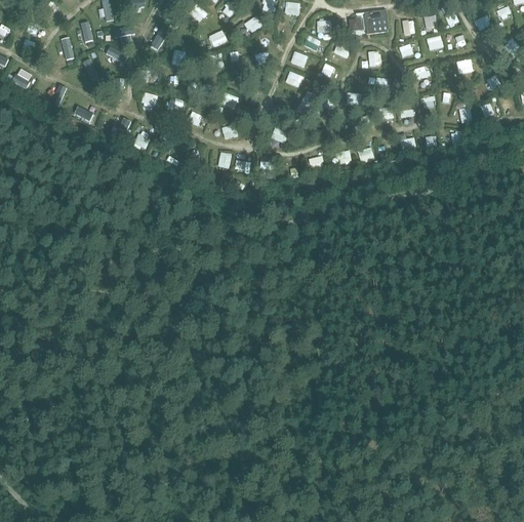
[(103,0),(108,21),(115,18),(111,0),(103,0)]
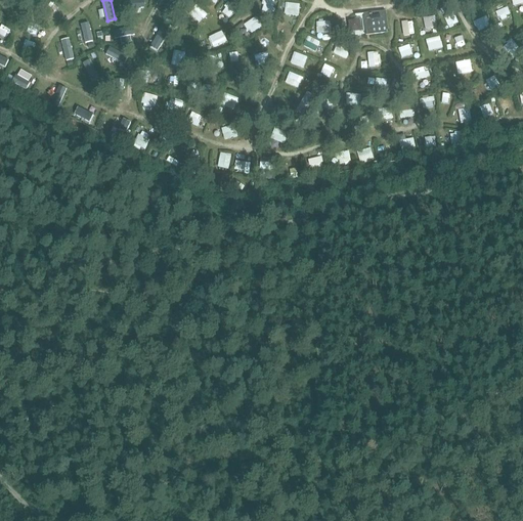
[(125,0),(125,8),(145,6),(144,0),(125,0)]
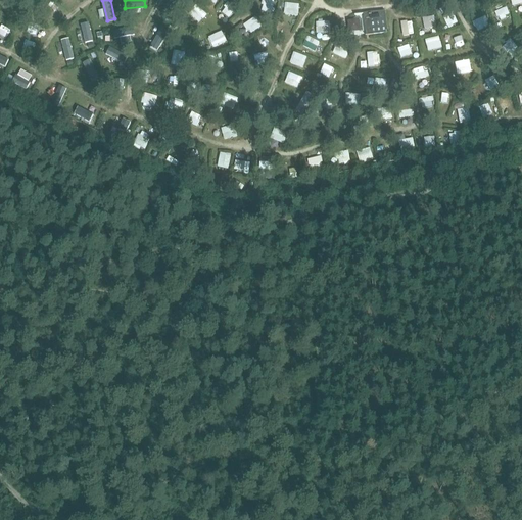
[(177,0),(168,15),(174,18),(184,2),(181,0),(177,0)]
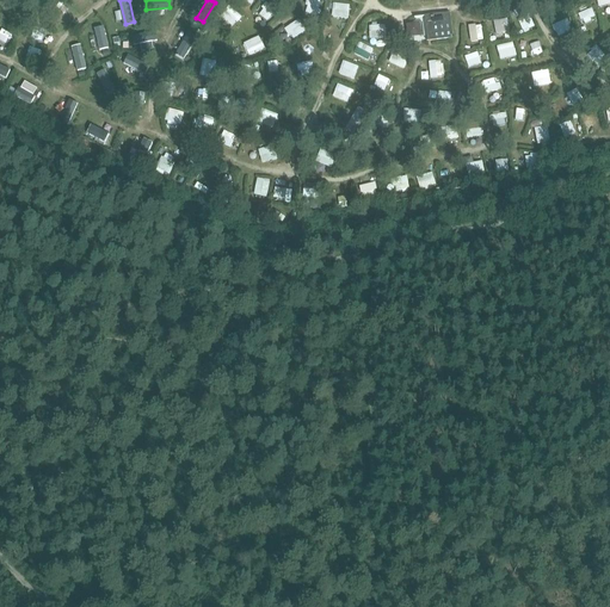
[(308,0),(307,12),(320,13),(321,0),(308,0)]
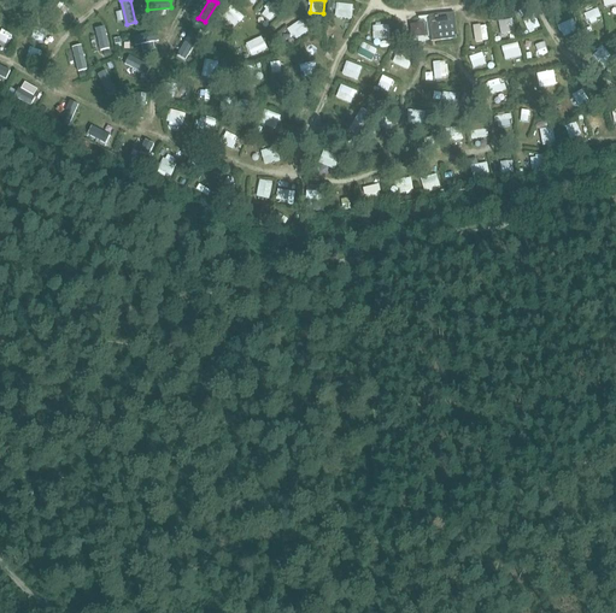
[(330,18),(352,19),(353,0),(332,0),(330,18)]
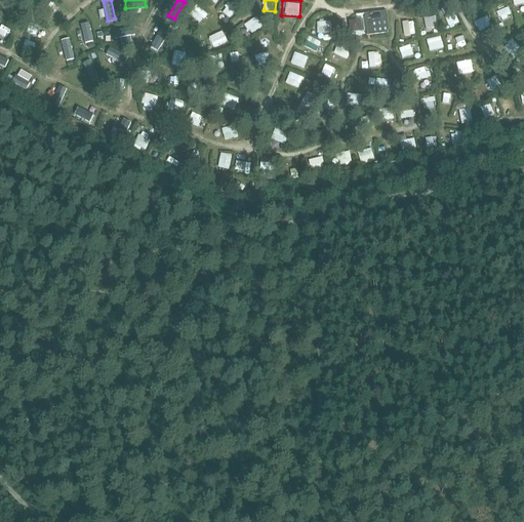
[(513,0),(515,5),(520,3),(522,11),(523,10),(523,0),(513,0)]
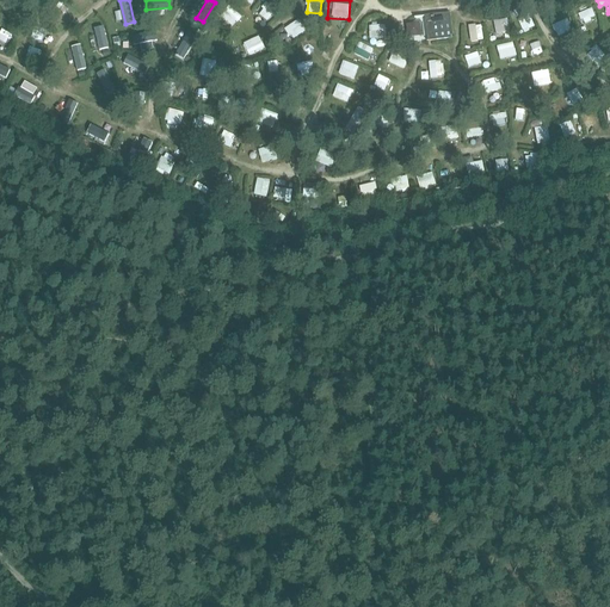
[(266,19),(277,11),(270,1),(258,10),(266,19)]
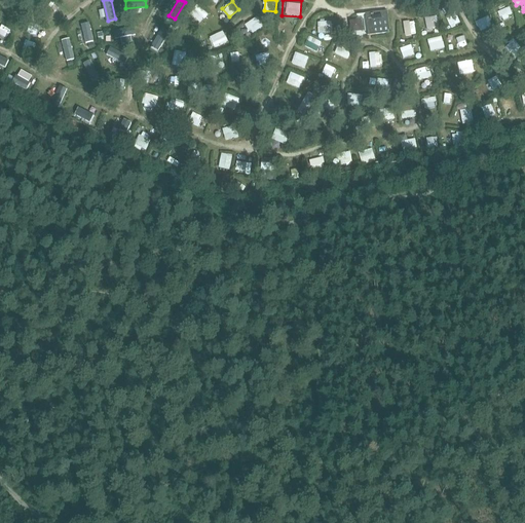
[(198,2),(189,10),(200,22),(209,14),(198,2)]
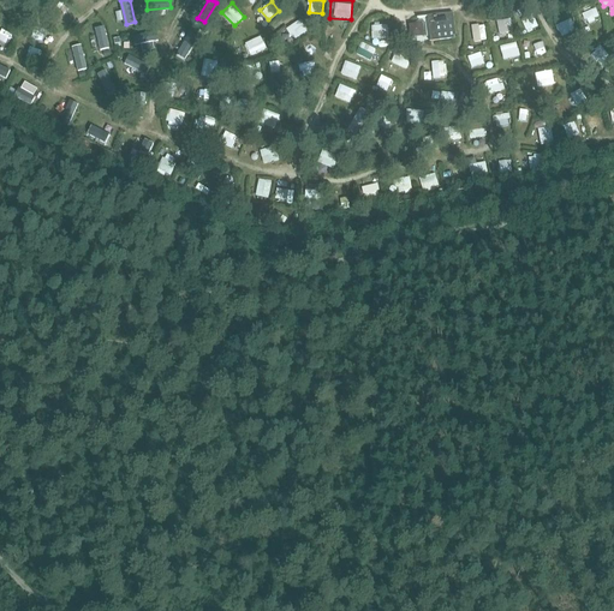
[(585,23),(600,17),(596,6),(582,12),(585,23)]
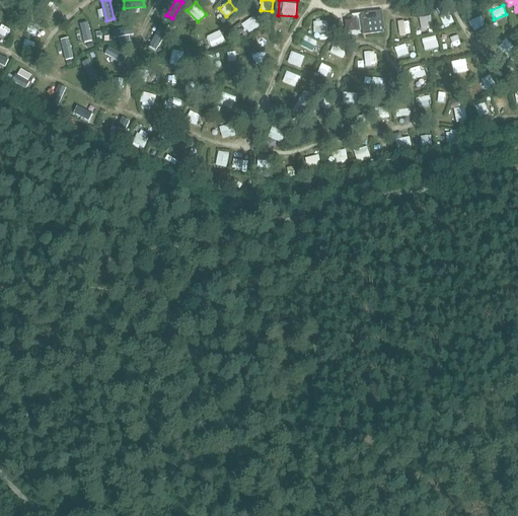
[(365,32),(385,30),(383,9),(353,12),(353,13),(362,12),(365,32)]
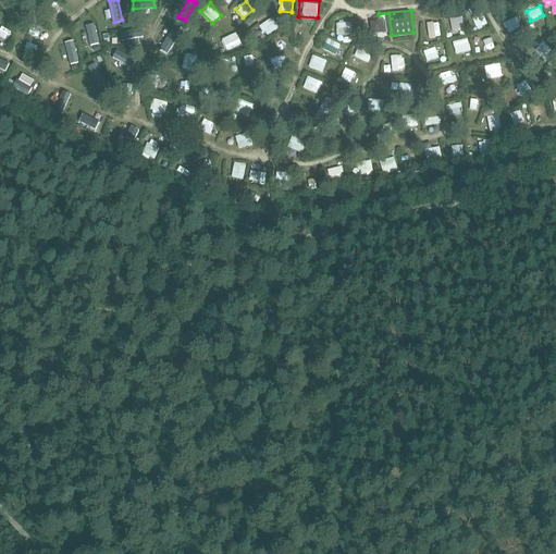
[(477,28),(487,24),(483,13),(472,17),(477,28)]
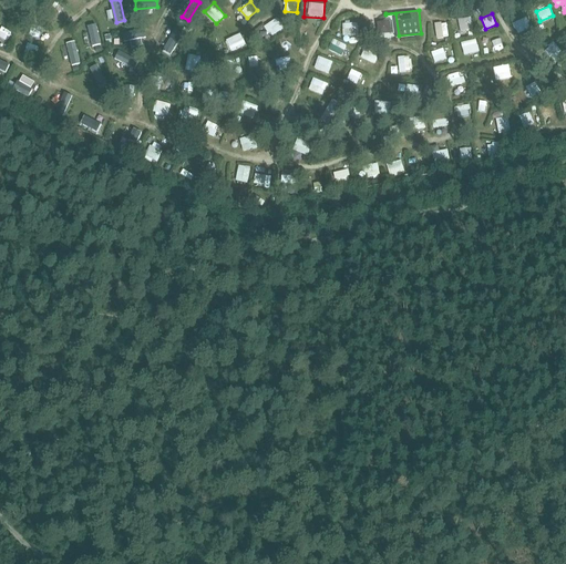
[(277,17),(264,24),(270,36),(284,28),(277,17)]
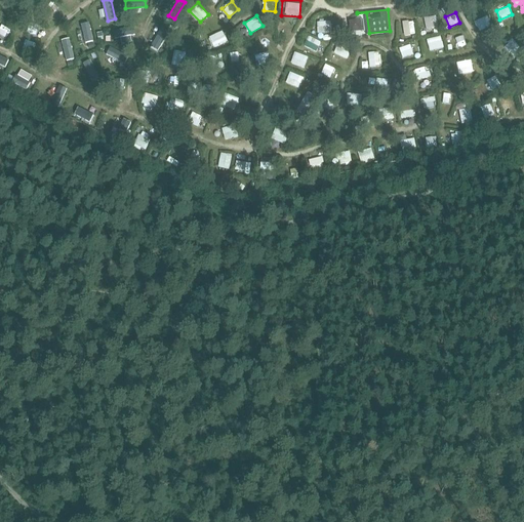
[(427,29),(436,27),(434,15),(425,16),(427,29)]
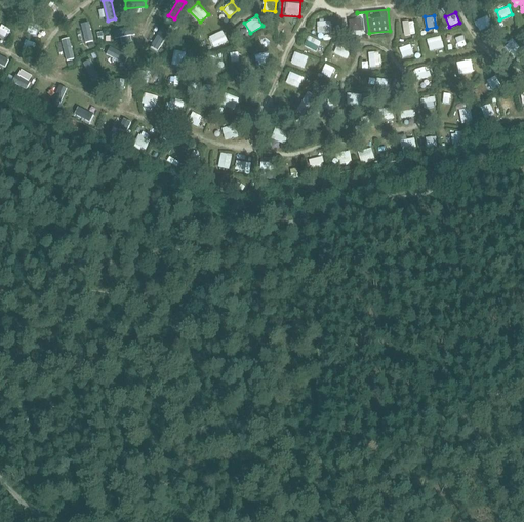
[(475,19),(479,31),(491,26),(487,15),(475,19)]
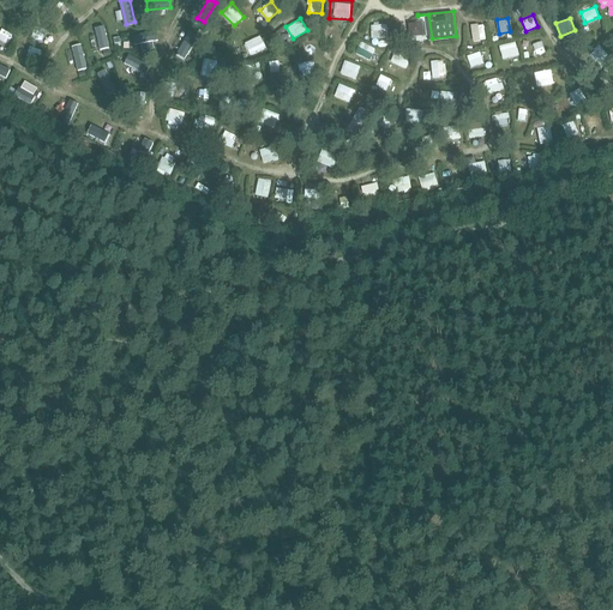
[(484,23),(470,25),(473,41),(486,40),(484,23)]
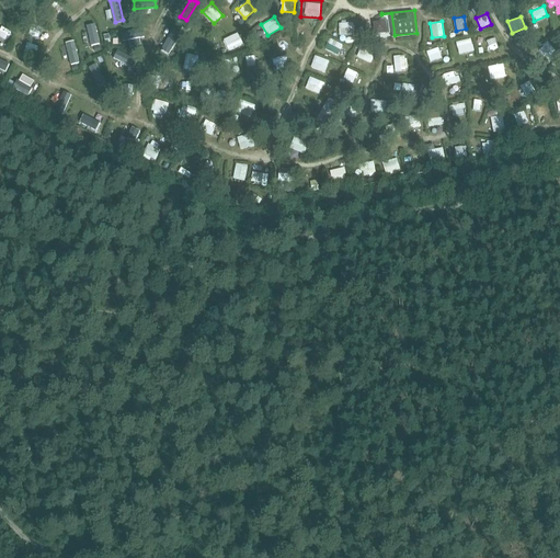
[(354,22),(339,22),(339,34),(354,34),(354,22)]
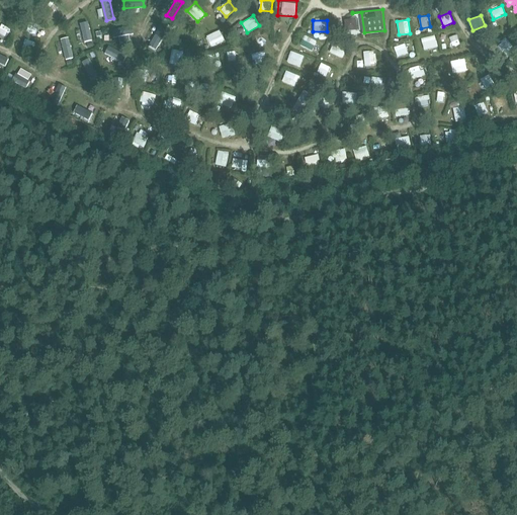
[(89,21),(81,22),(85,40),(93,38),(89,21)]
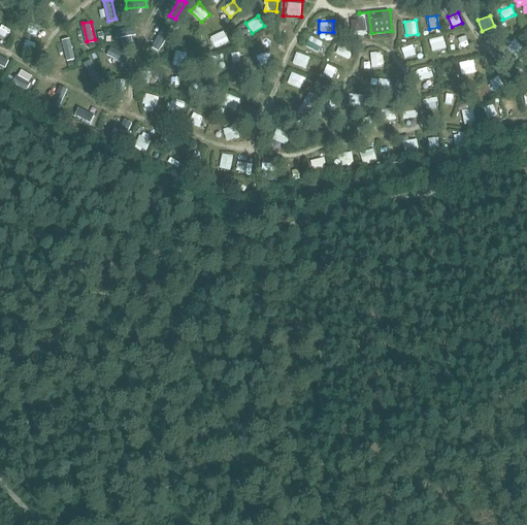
[(131,27),(116,29),(117,37),(132,34),(131,27)]
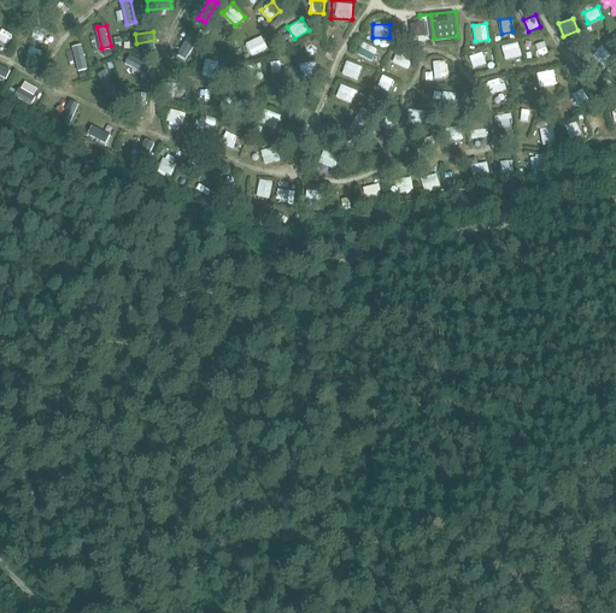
[(192,31),(179,53),(187,58),(199,36),(192,31)]
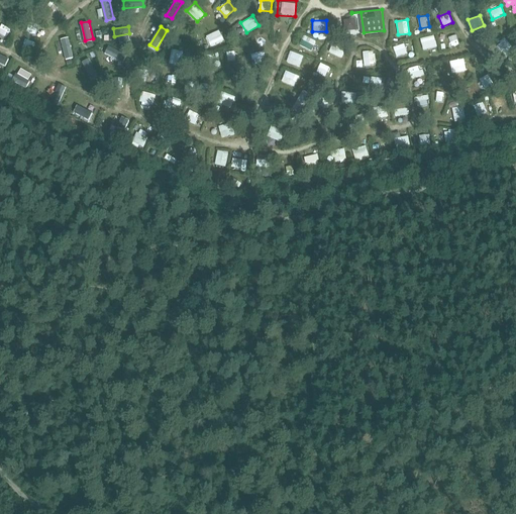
[(210,46),(223,40),(219,29),(205,35),(210,46)]
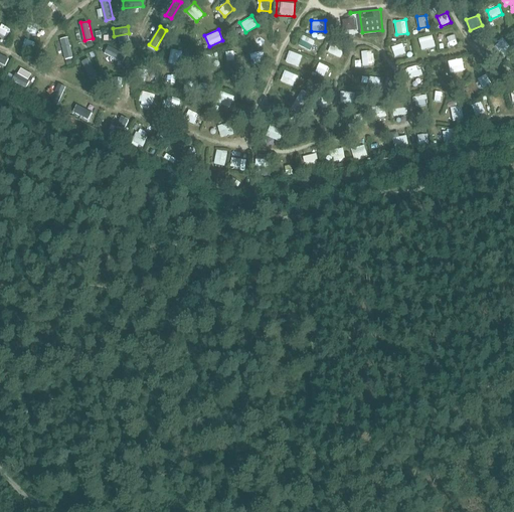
[(253,36),(255,43),(266,39),(264,32),(253,36)]
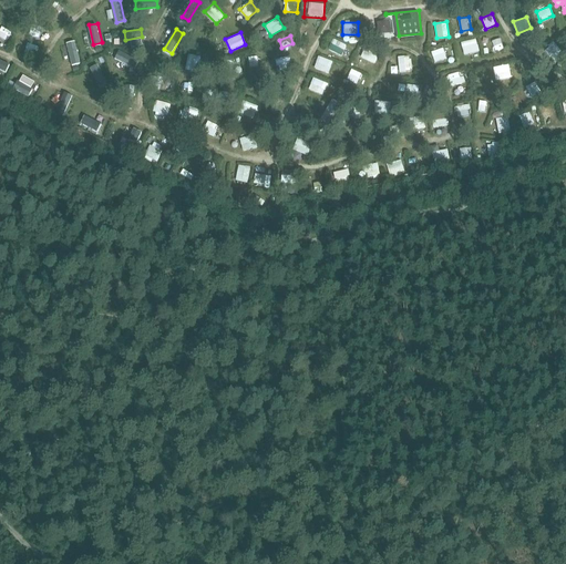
[(342,54),(347,43),(333,38),(328,49),(342,54)]
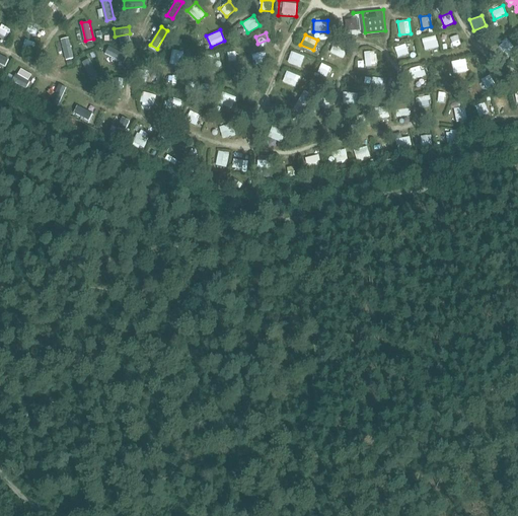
[(453,48),(461,45),(457,34),(449,38),(453,48)]
